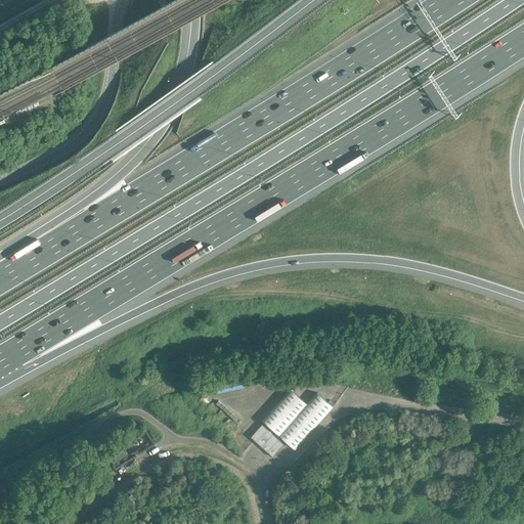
[(280,436),(309,405),(291,390),(264,421),(280,436)]
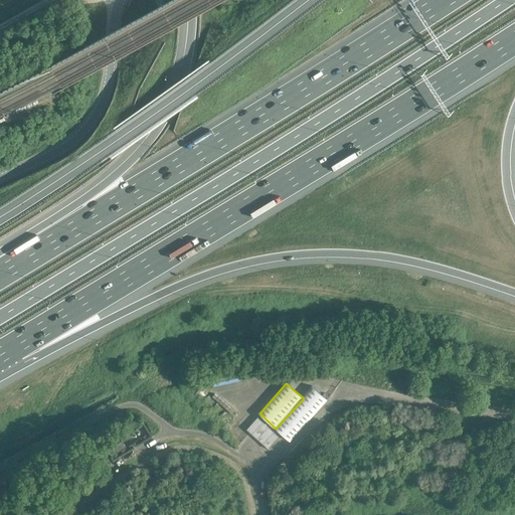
[(304,398),(276,428),(292,443),(329,400),(314,387),(304,398)]
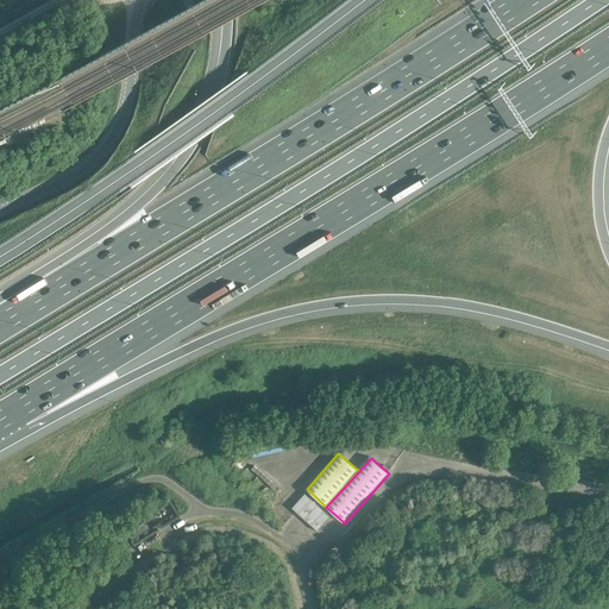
[(243,469),(231,472),(233,481),(245,478),(243,469)]
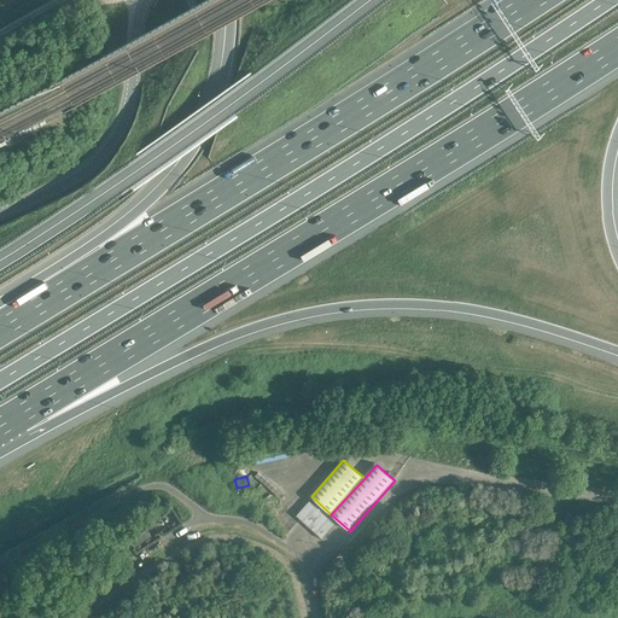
[(267,501),(261,496),(256,502),(262,507),(267,501)]
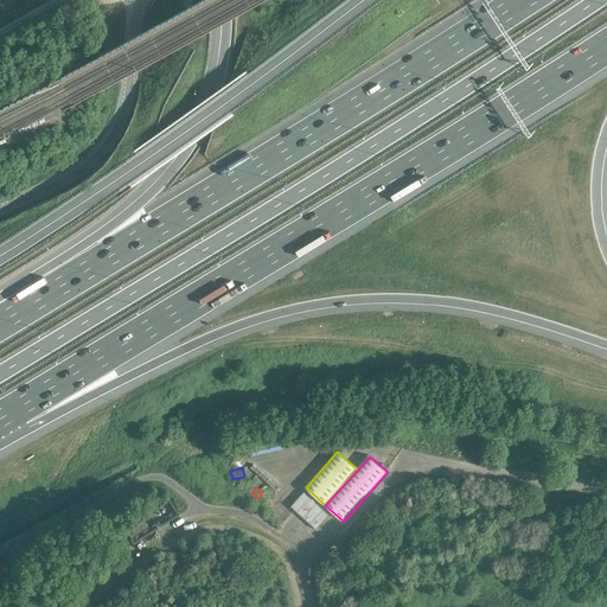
[(305,493),(292,508),(318,530),(330,516),(305,493)]
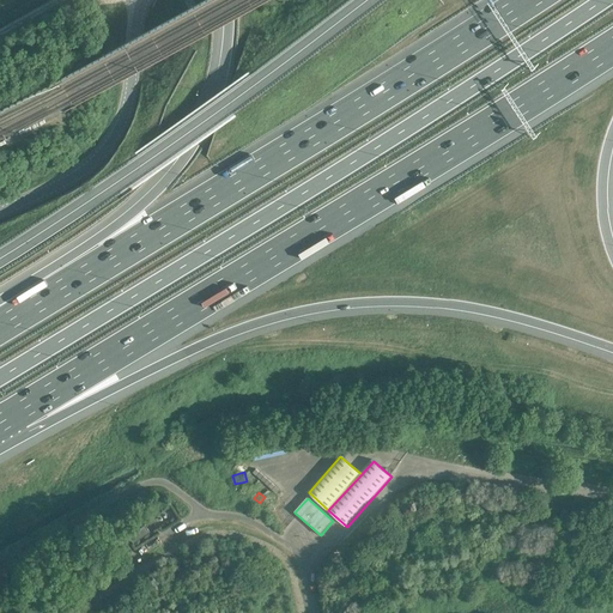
[(131,539),(134,545),(152,534),(147,527),(131,539)]
